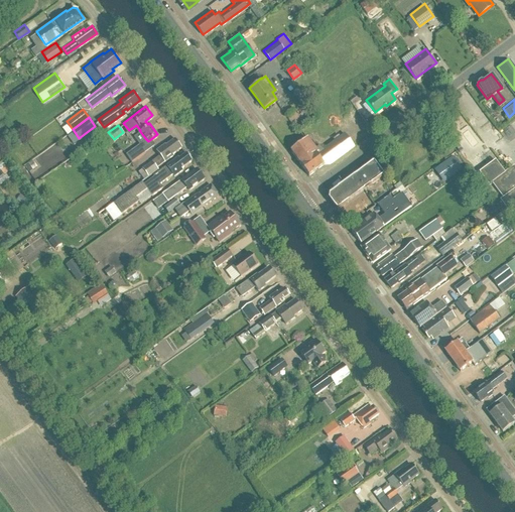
[(354,145),(345,132),(326,145),(325,143),(319,147),(317,145),(314,147),(306,136),(289,149),(308,173),(324,162),(331,162),(354,145)]
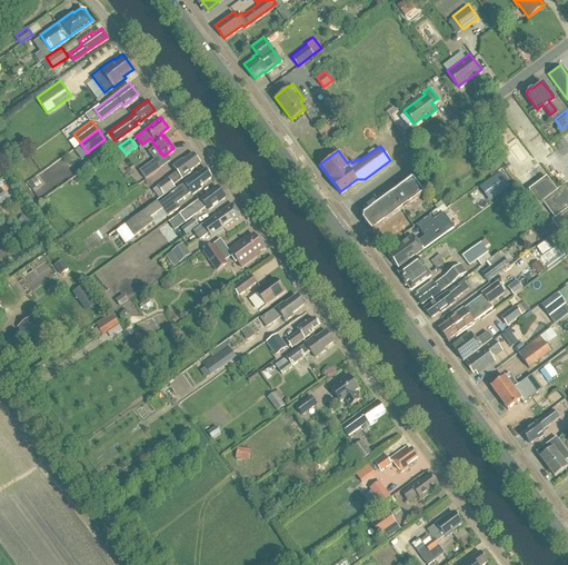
[(172,182),(191,169),(190,168),(200,160),(192,150),(182,158),(181,157),(171,164),(176,169),(156,184),(163,192),(173,185),(172,182)]
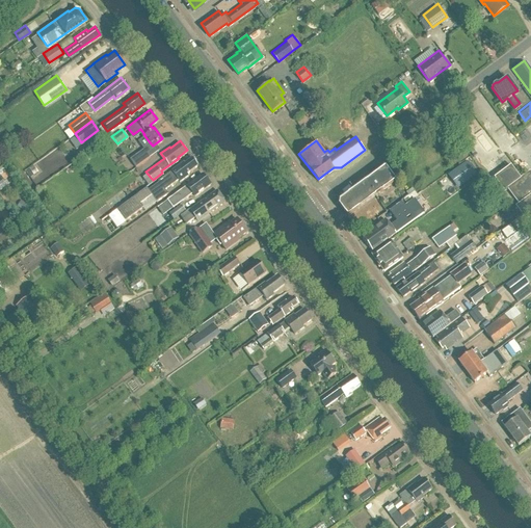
[(130,157),(135,165),(149,155),(143,148),(130,157)]
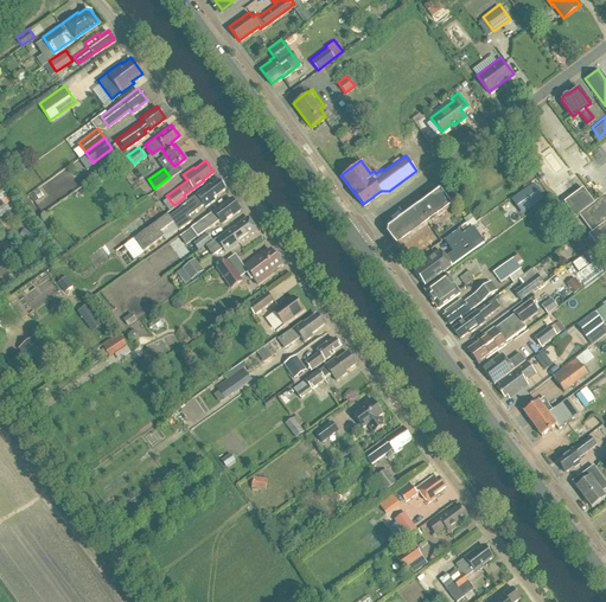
[(180,206),(168,215),(178,228),(191,218),(187,213),(203,203),(205,205),(214,198),(212,196),(225,187),(218,178),(210,184),(209,183),(179,204),(180,206)]
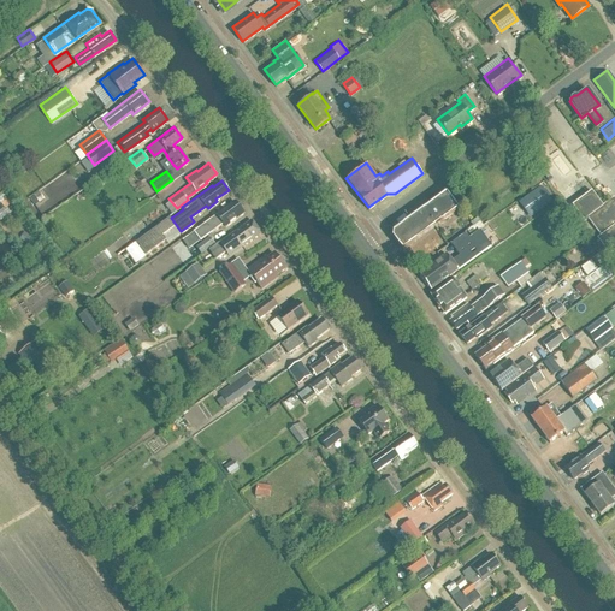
[(527,215),(551,199),(539,182),(515,199),(527,215)]
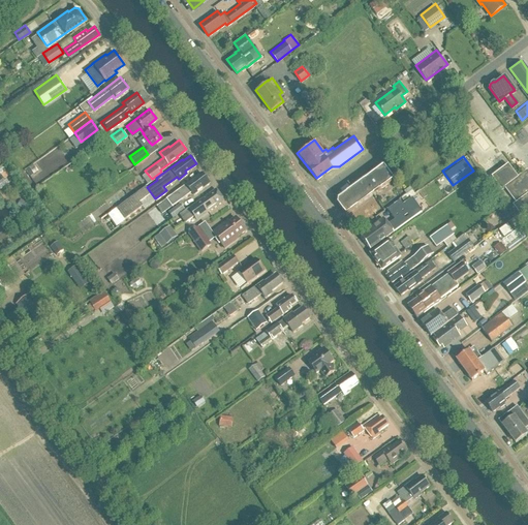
[(32,162),(29,165),(33,172),(37,168),(32,162)]
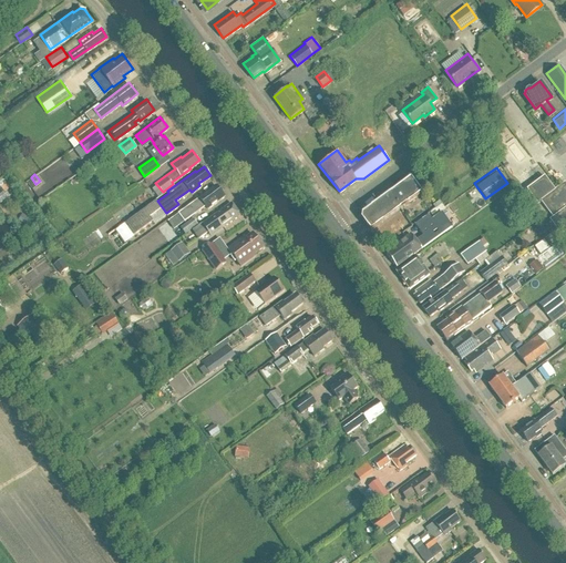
[(565,183),(564,181),(554,187),(543,174),(525,187),(536,202),(539,200),(552,215),(548,218),(559,233),(565,226),(565,183)]
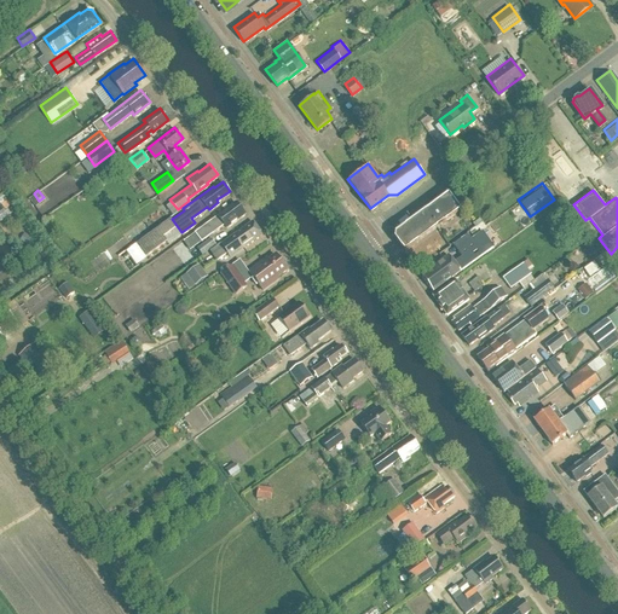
[(0,201),(4,207),(10,203),(1,191),(0,191),(0,201)]
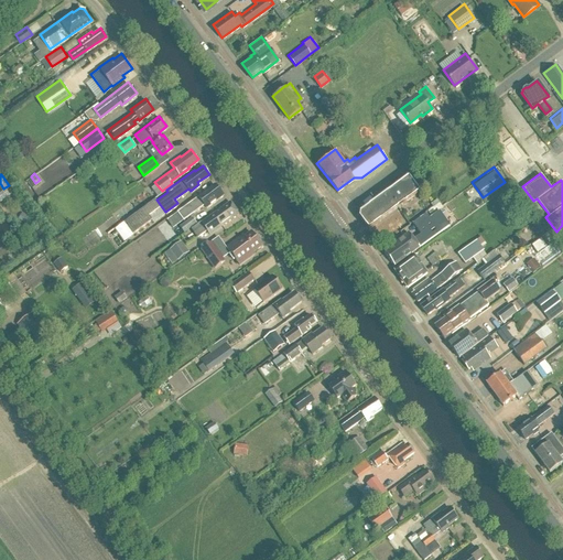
[(419,190),(408,175),(359,211),(358,215),(365,225),(366,224),(368,227),(398,205),(402,201),(403,202),(419,190)]
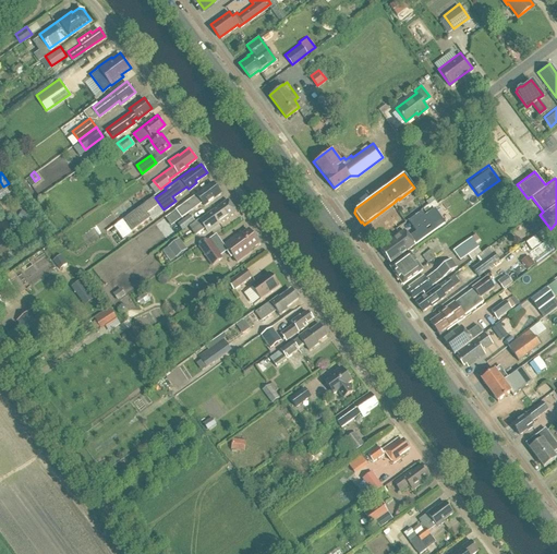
[(212,180),(174,207),(181,216),(202,201),(204,204),(220,192),(212,180)]
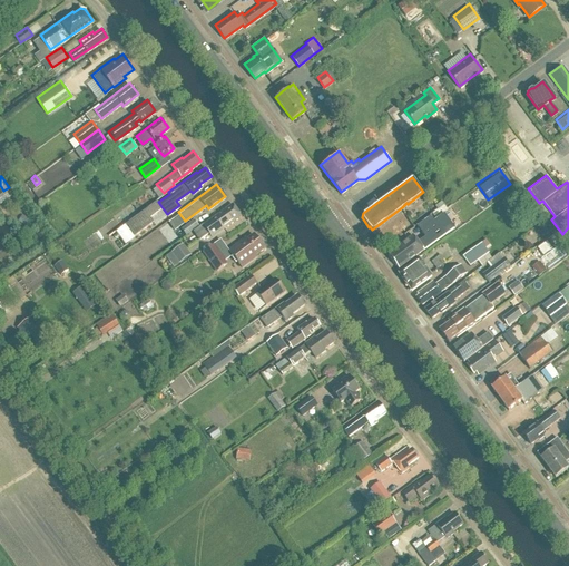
[(232,202),(193,231),(199,238),(208,232),(211,235),(241,214),(232,202)]
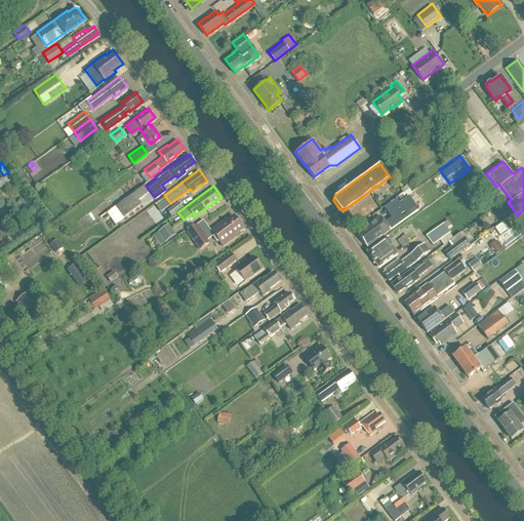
[(408,187),(397,194),(400,199),(411,191),(408,187)]
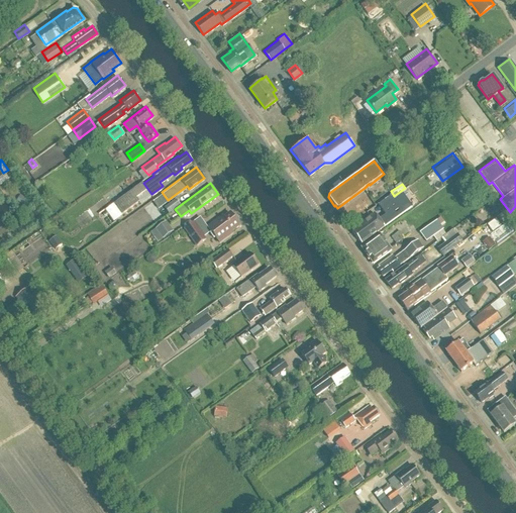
[(120,212),(133,203),(125,192),(112,201),(120,212)]
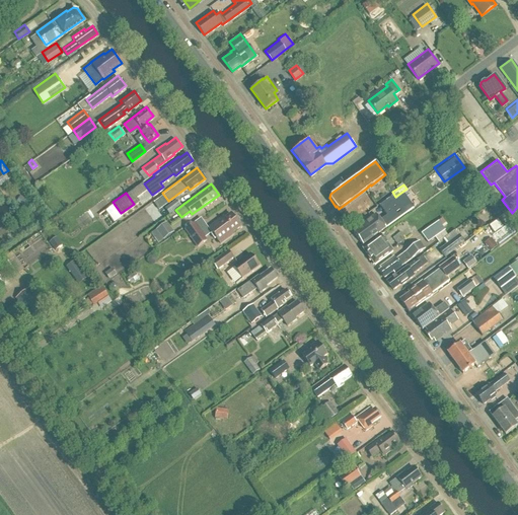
[(175,198),(164,206),(168,212),(180,203),(175,198)]
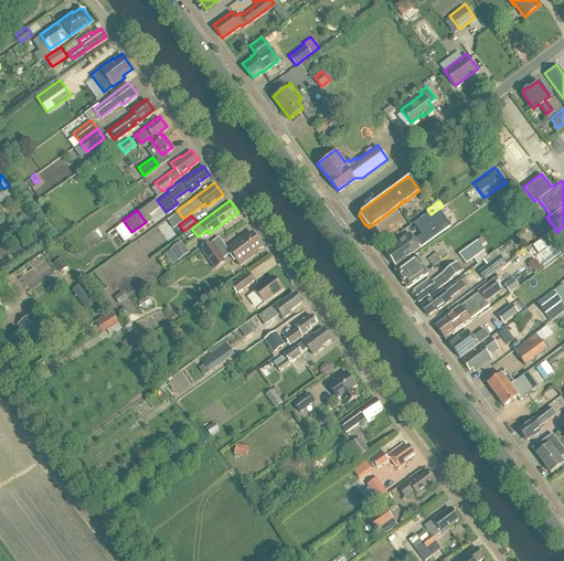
[(118,225),(113,229),(120,241),(126,236),(118,225)]
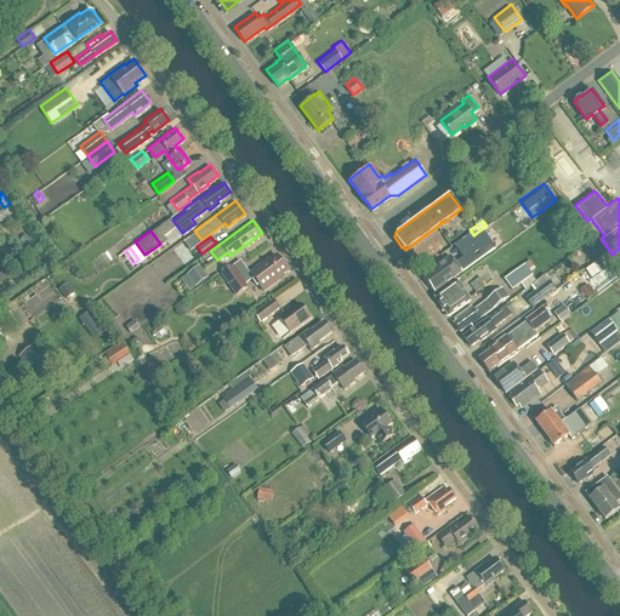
[(433,290),(478,257),(473,251),(456,263),(449,254),(433,266),(433,267),(422,275),(433,290)]
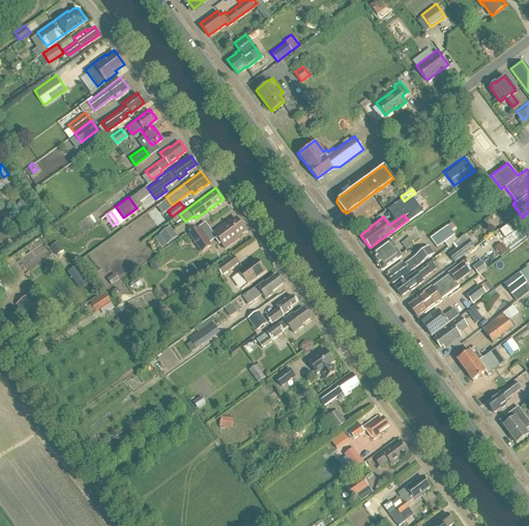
[(235,216),(227,223),(226,221),(212,231),(224,246),(238,236),(237,235),(244,229),(235,216)]
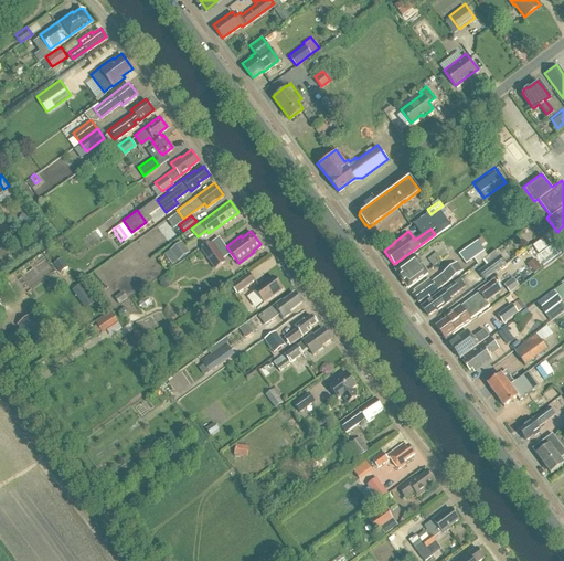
[(544,233),(531,242),(536,250),(549,240),(544,233)]
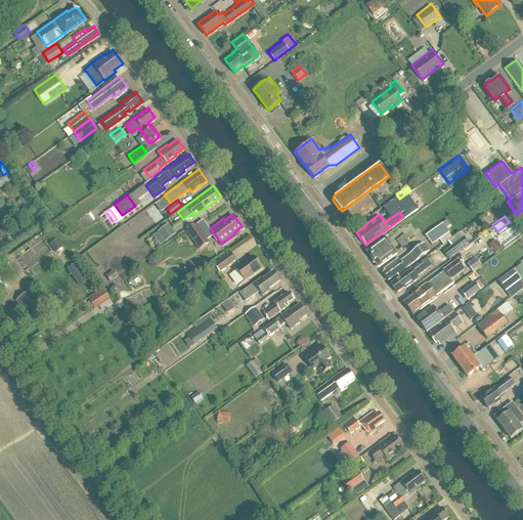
[(431,243),(448,230),(442,221),(425,233),(431,243)]
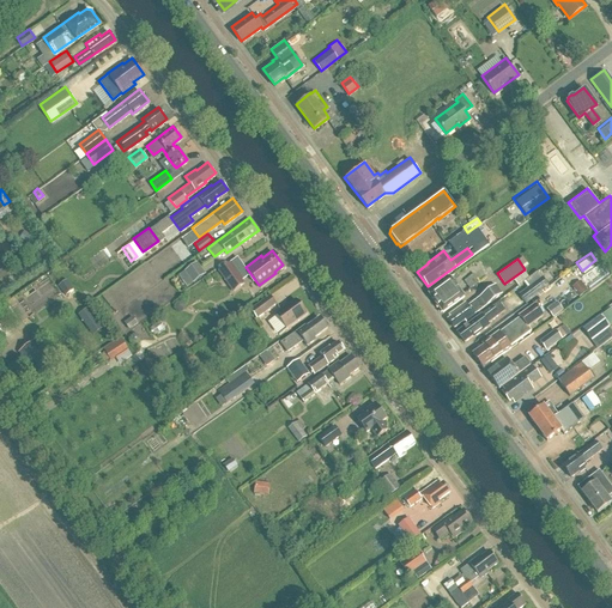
[(205,272),(197,260),(183,268),(192,280),(205,272)]
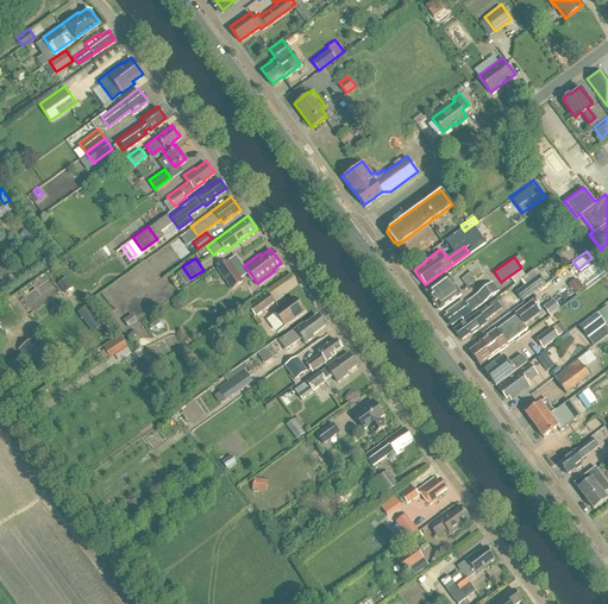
[(215,266),(231,288),(242,280),(227,258),(215,266)]
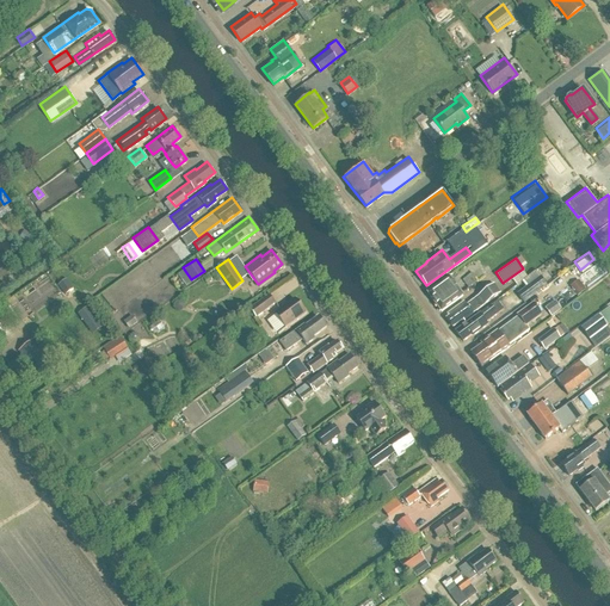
[(470,271),(461,277),(468,285),(476,279),(470,271)]
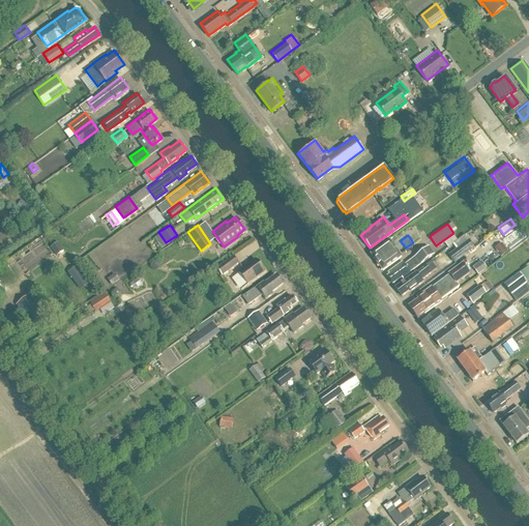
[(468,238),(447,253),(453,260),(480,240),(477,237),(471,242),(468,238)]
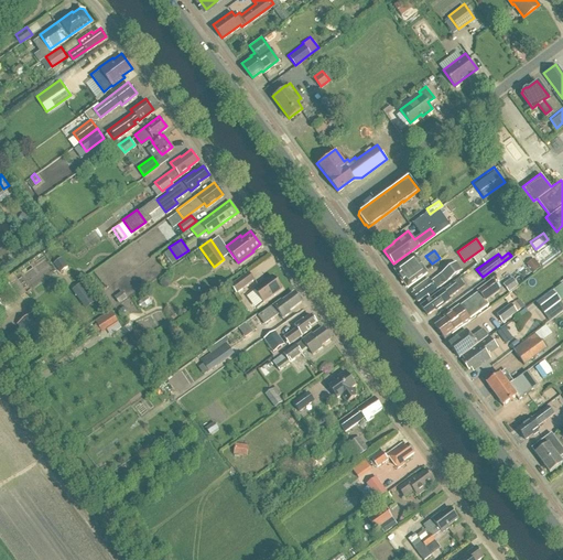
[(425,271),(413,255),(393,268),(407,286),(425,271)]
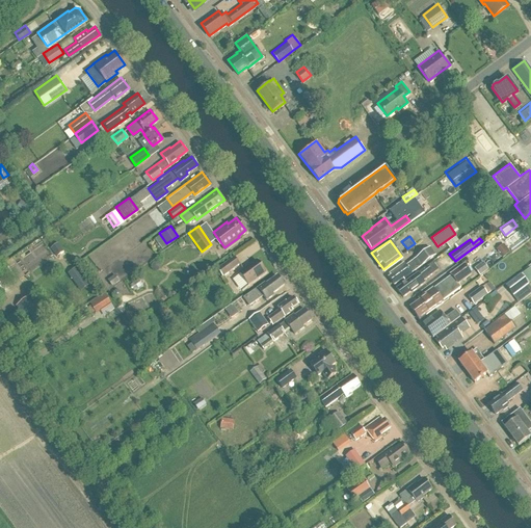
[(502,256),(509,249),(503,241),(496,247),(502,256)]
